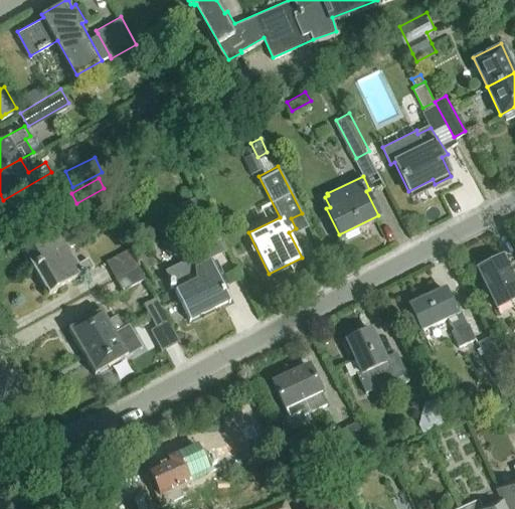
[(209,258),(227,248),(209,212),(191,221),(209,258)]
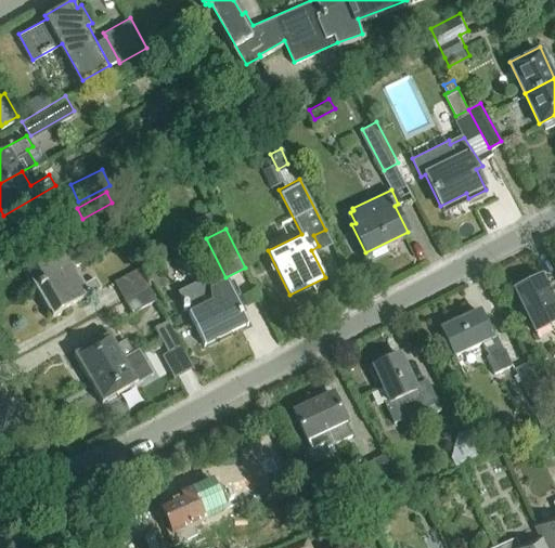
[(17,258),(33,283),(72,262),(62,246),(71,240),(65,230),(17,258)]
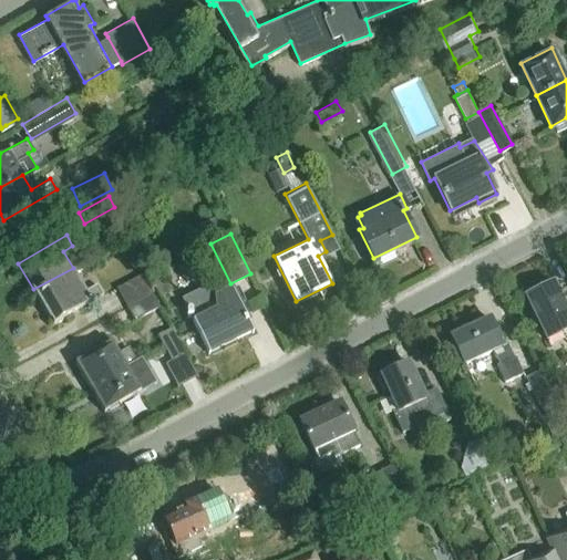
[(84,288),(73,268),(33,289),(52,321),(102,291),(95,281),(84,288)]
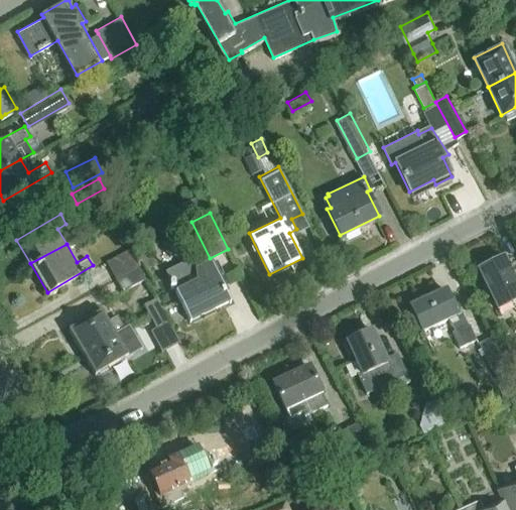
[(105,260),(114,275),(138,263),(134,244),(105,260)]
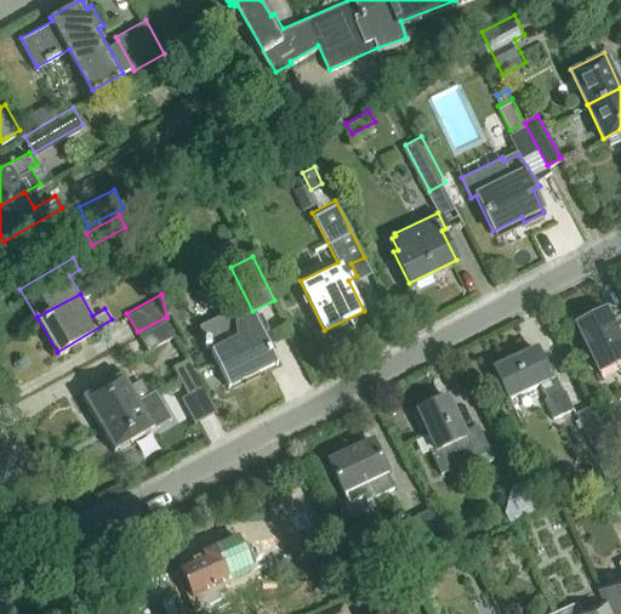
[(208,346),(211,346),(231,384),(277,360),(265,336),(271,331),(261,313),(239,324),(238,306),(201,323),(209,337),(208,339),(208,346)]
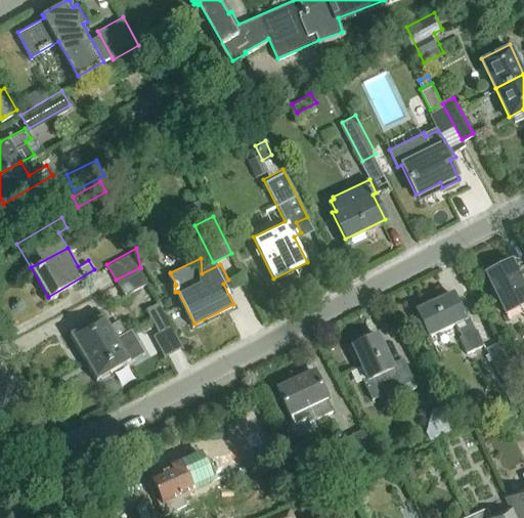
[(523,302),(523,284),(511,258),(484,270),(503,307),(517,300),(520,305),(523,302)]
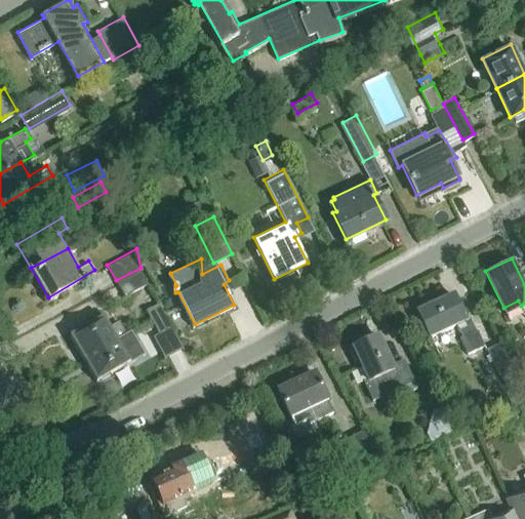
[(148,281),(140,268),(116,280),(123,294),(148,281)]
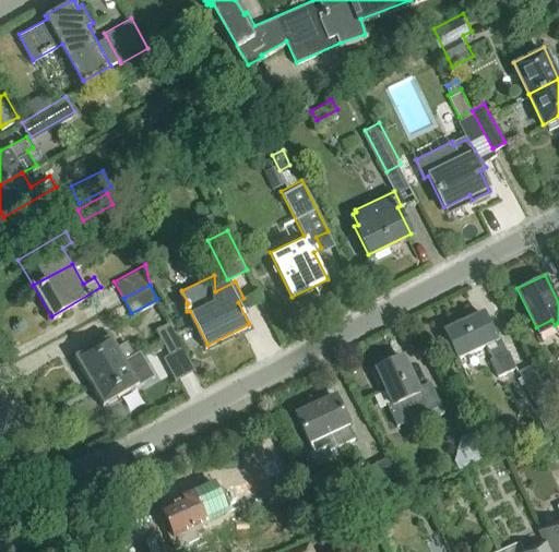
[(447,327),(444,328),(459,357),(486,343),(491,355),(489,356),(498,372),(514,364),(507,349),(499,334),(495,336),(482,310),(462,320),(460,316),(444,324),(447,327)]
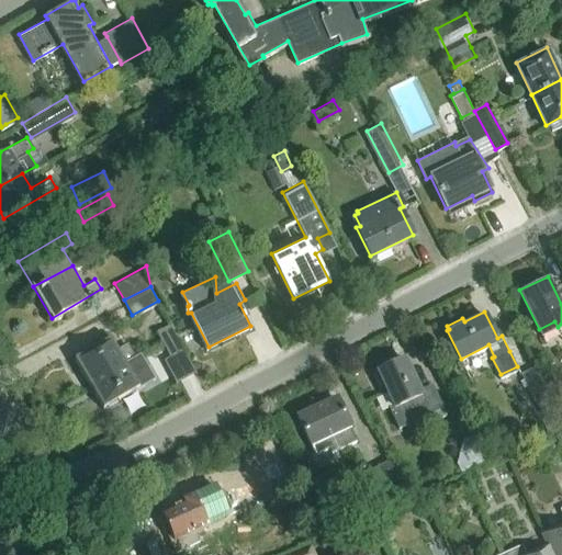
[(172,321),(156,330),(169,354),(186,347),(172,321)]
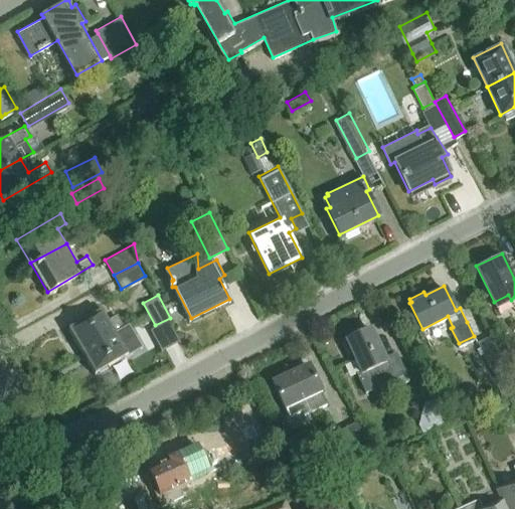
[(66,327),(80,350),(123,326),(116,315),(107,320),(100,308),(93,312),(90,308),(75,316),(77,321),(66,327)]
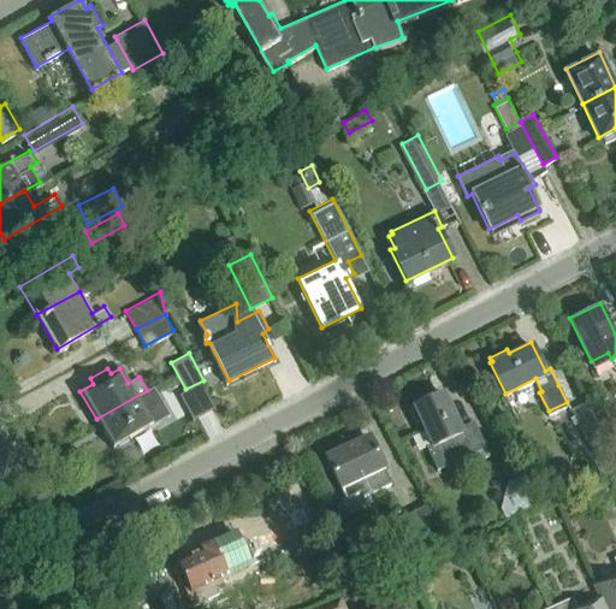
[(96,419),(111,445),(135,432),(136,432),(170,413),(154,385),(147,390),(96,419)]
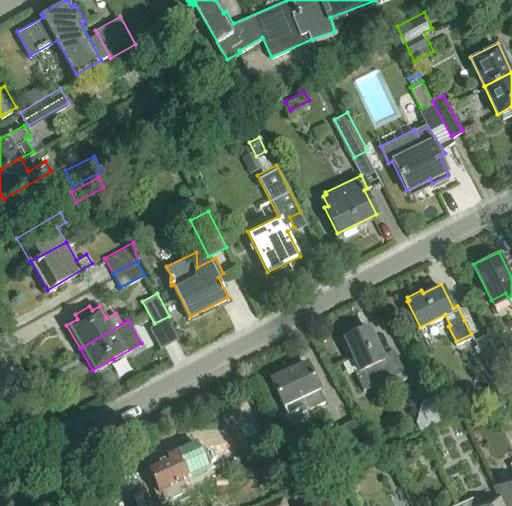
[(369,325),(340,338),(346,351),(349,349),(358,369),(356,370),(364,387),(397,372),(400,380),(407,377),(394,348),(382,354),(369,325)]
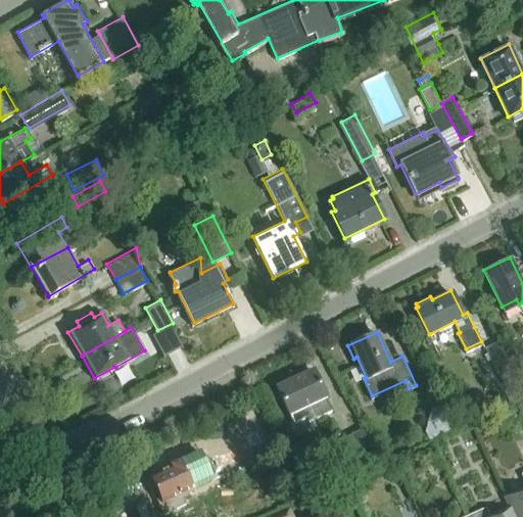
[(513,371),(496,339),(484,346),(501,377),(513,371)]
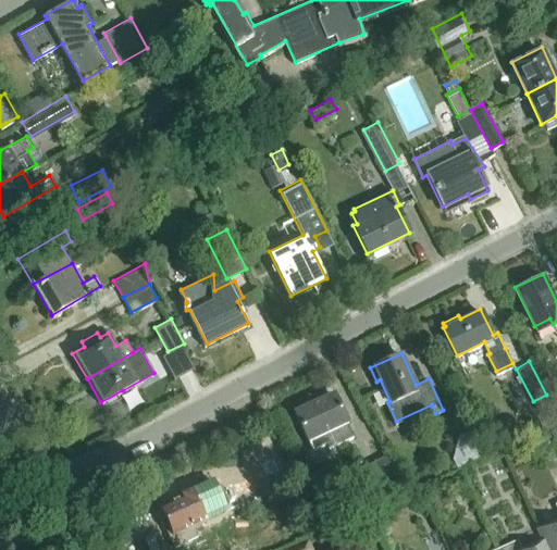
[(333,391),(306,405),(304,401),(294,405),(295,410),(294,411),(311,449),(326,441),(330,447),(354,434),(333,391)]
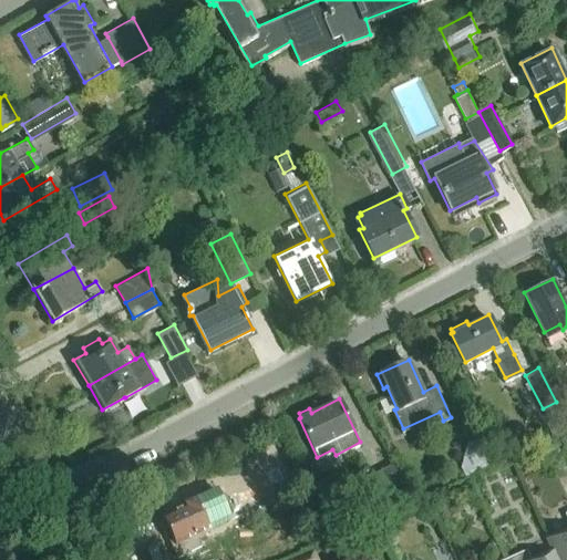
[(282,443),(257,455),(267,477),(292,466),(282,443)]
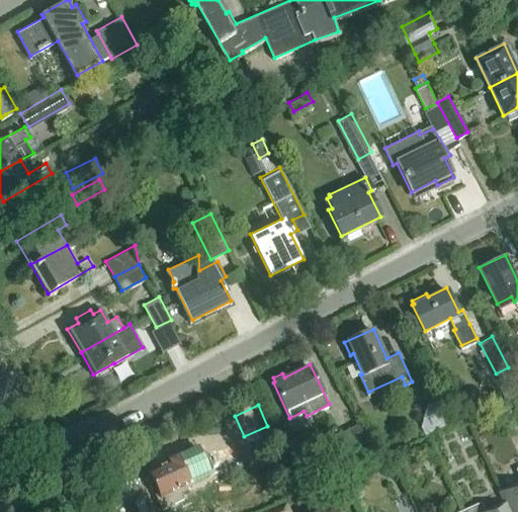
[(377,453),(360,422),(339,434),(356,464),(377,453)]
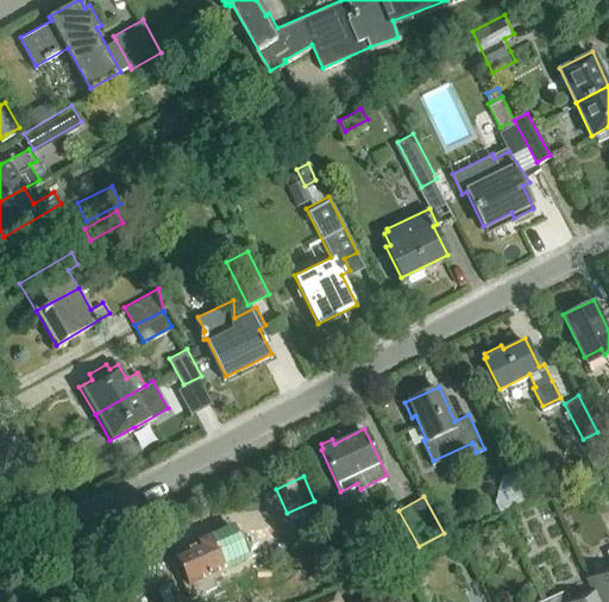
[(198,545),(176,555),(182,568),(179,569),(190,597),(217,585),(212,574),(227,566),(219,550),(246,537),(239,520),(195,539),(198,545)]
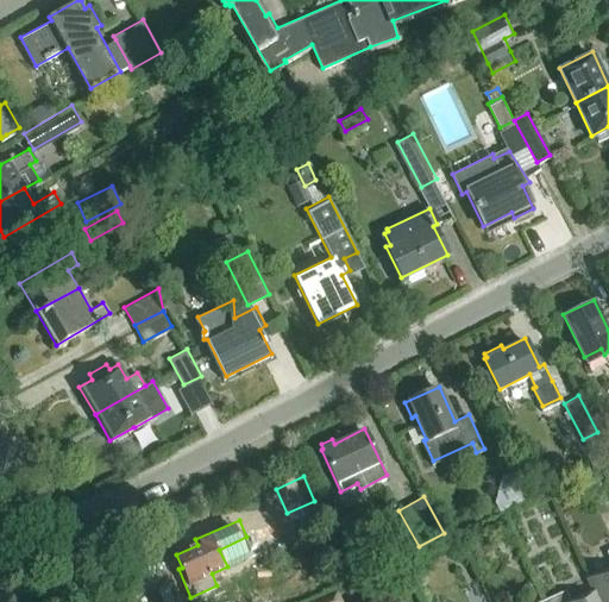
[(608,566),(589,577),(594,590),(600,601),(608,601),(608,547),(606,550),(608,556),(608,566)]
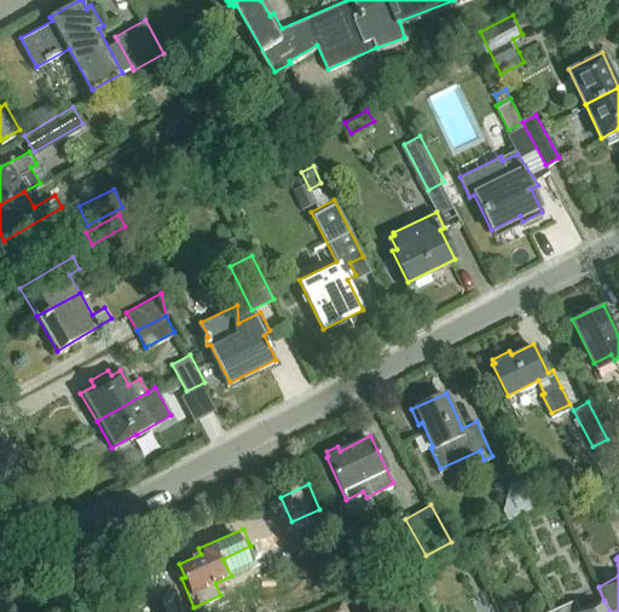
[(350,611),(343,599),(311,611),(350,611)]
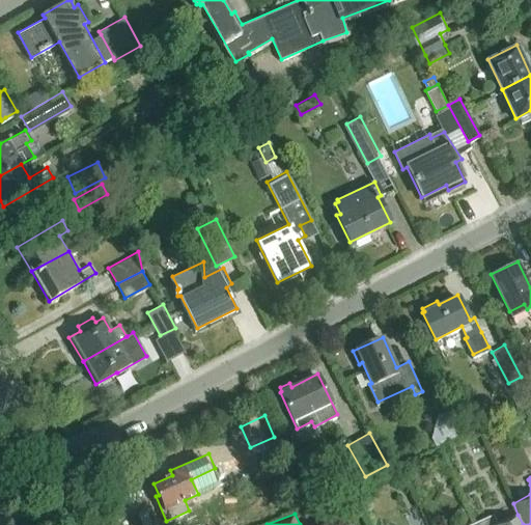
[(493,514),(474,523),(475,524),(523,524),(518,515),(498,524),(493,514)]
